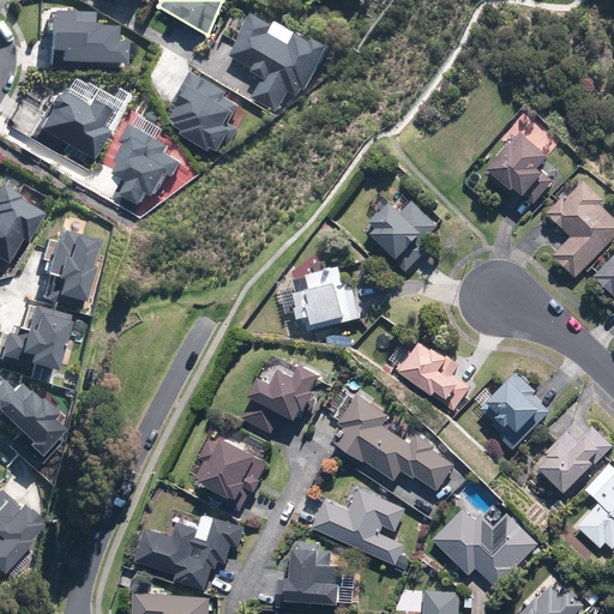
[(38,70),(119,72),(120,43),(109,42),(109,29),(92,28),(92,25),(66,24),(67,13),(48,13),(47,19),(42,19),(41,42),(40,42),(38,70)]
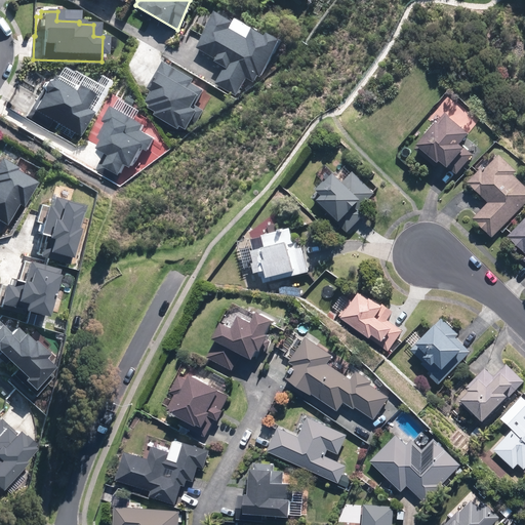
[(232,30),(236,23),(215,12),(196,49),(215,58),(213,63),(225,69),(216,85),(238,96),(248,78),(255,81),(258,76),(260,78),(278,44),(253,32),(249,39),(232,30)]
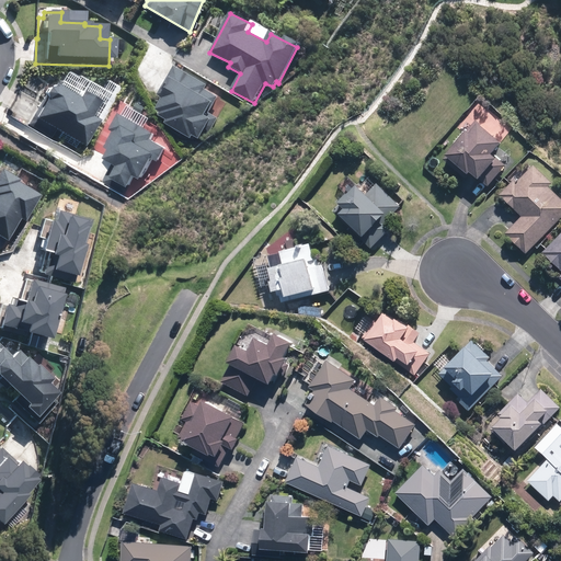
[(164,125),(204,146),(218,117),(209,112),(217,96),(204,90),(206,84),(174,68),(159,98),(162,100),(155,112),(168,118),(164,125)]
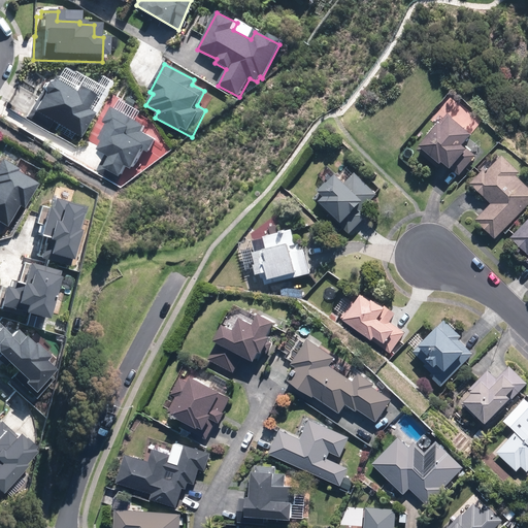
[(91,108),(98,96),(80,86),(77,92),(54,78),(46,91),(48,92),(37,110),(85,138),(99,113),(91,108)]
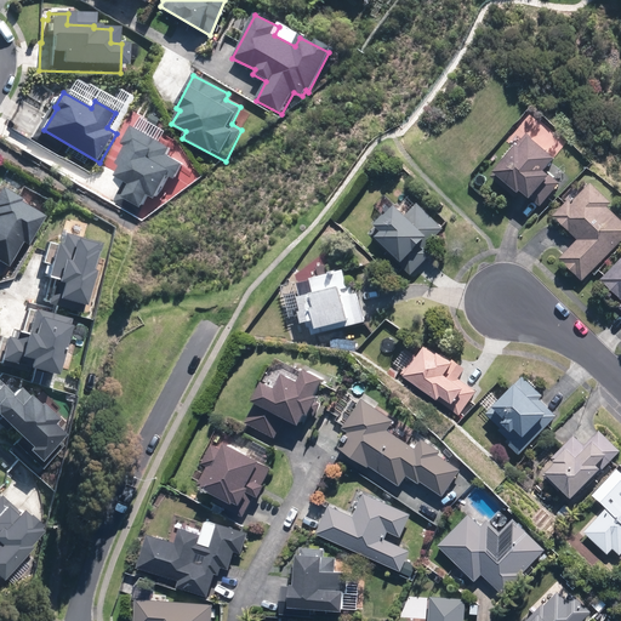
[(171,149),(134,129),(132,129),(123,147),(125,148),(117,164),(121,167),(114,181),(121,186),(113,201),(124,208),(127,201),(142,209),(149,195),(157,200),(169,177),(175,181),(183,165),(167,157),(171,149)]
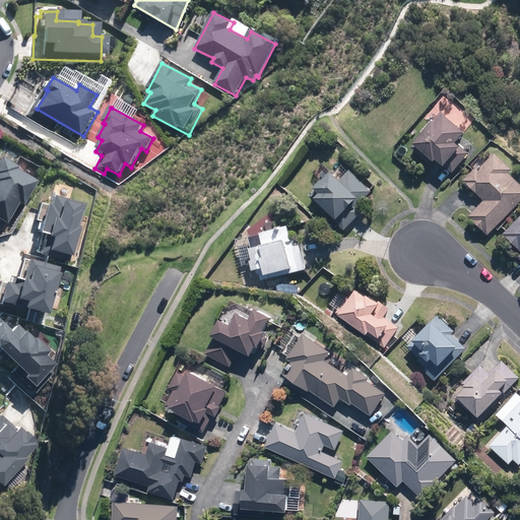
[(453,122),(440,111),(431,121),(430,120),(410,143),(411,144),(409,146),(430,164),(434,158),(441,166),(442,165),(451,172),(467,152),(453,140),(462,131),(461,130),(464,127),(455,120),(453,122)]
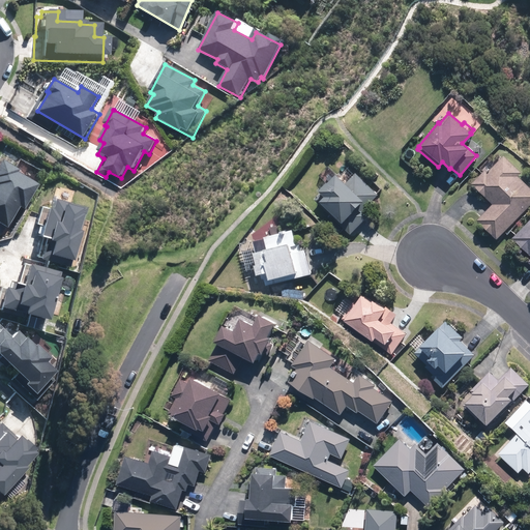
[(475,221),(496,240),(529,203),(529,188),(517,176),(521,172),(503,155),(487,172),(483,170),(470,183),(492,204),(475,221)]
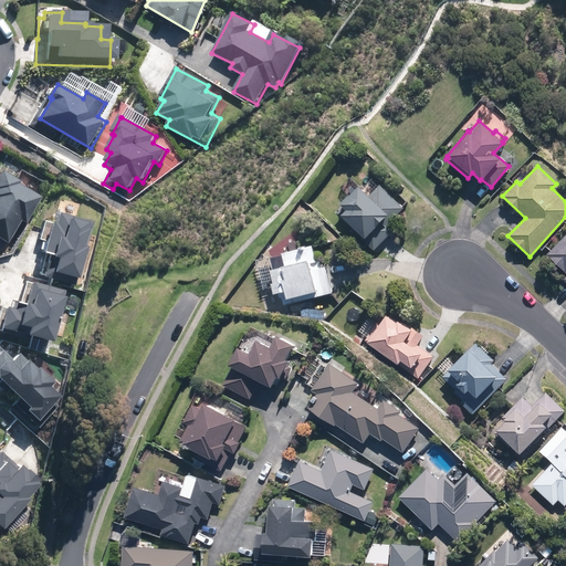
[(13,182),(16,179),(0,169),(0,240),(4,242),(18,219),(23,222),(38,197),(13,182)]
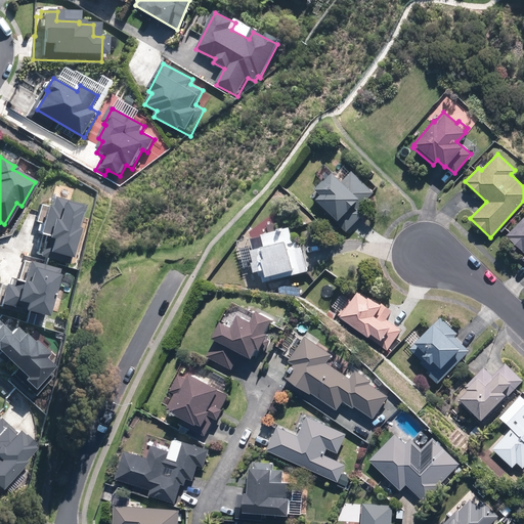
[(309,198),(345,231),(363,213),(357,208),(373,192),(350,170),(340,181),(331,172),(313,188),(315,190),(309,198)]
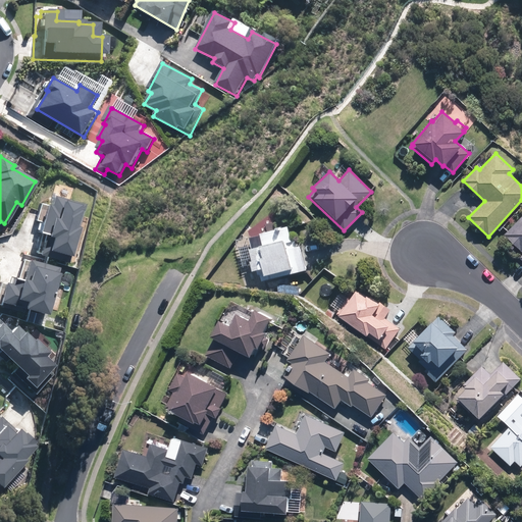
[(43,253),(67,259),(80,205),(48,198),(46,206),(42,205),(35,233),(41,236),(41,239),(46,240),(43,253)]
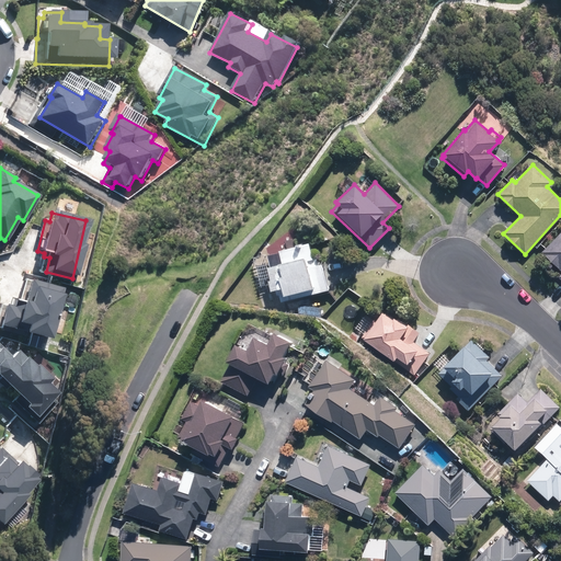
[(560,279),(560,230),(541,252),(560,271),(560,273),(558,276),(560,279)]
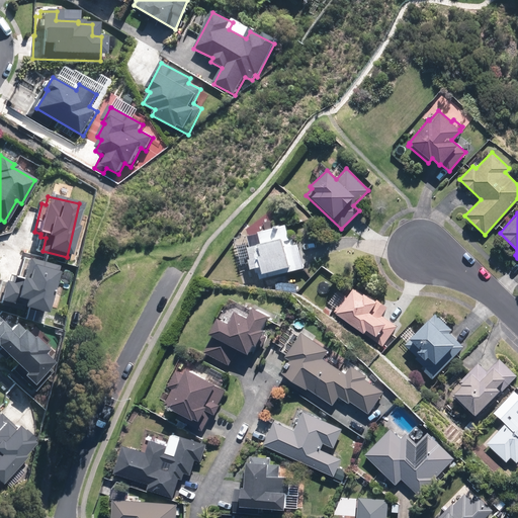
[(258,274),(259,278),(304,268),(297,244),(293,245),(291,236),(286,237),(283,224),(257,232),(259,242),(255,243),(255,244),(245,247),(248,258),(247,259),(249,269),(254,267),(255,274),(258,274)]
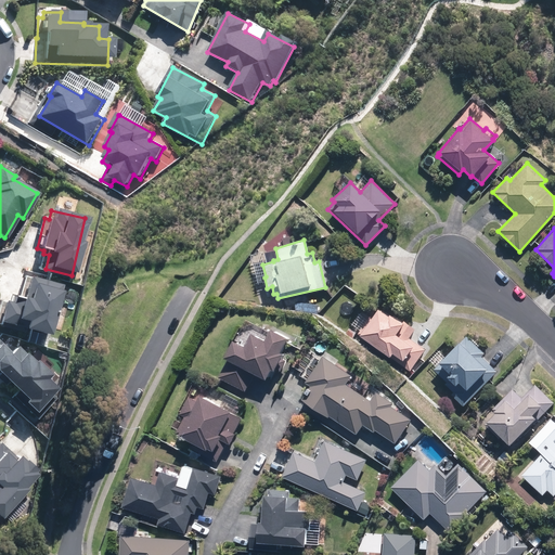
[(61,284),(26,275),(20,297),(17,297),(15,304),(1,299),(0,302),(0,323),(9,325),(11,319),(23,322),(21,330),(48,336),(61,284)]
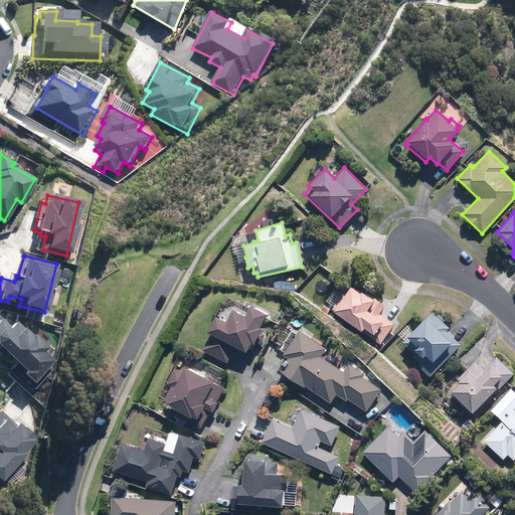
[(291,278),(296,282),(299,278),(295,274),(291,278)]
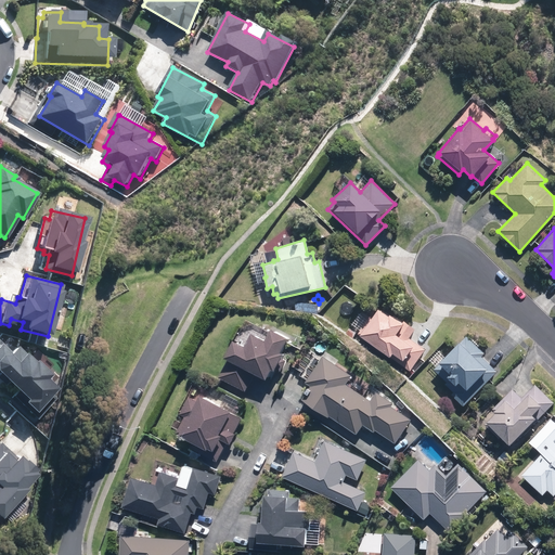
[(387,317),(377,309),(371,318),(369,317),(357,334),(359,335),(358,335),(388,357),(389,357),(409,372),(425,349),(409,338),(410,337),(409,336),(414,328),(403,321),(401,323),(388,314),(387,317)]
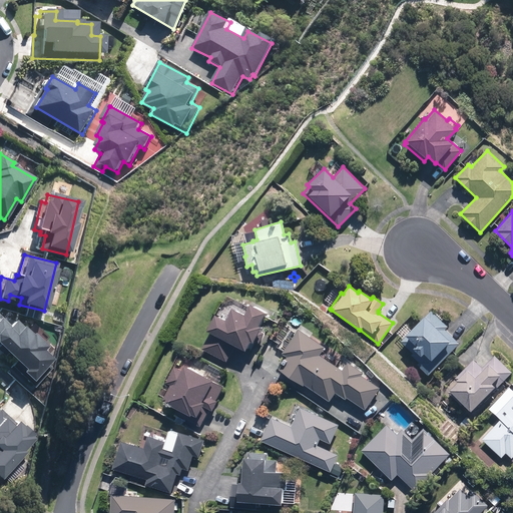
[(258,326),(265,313),(248,305),(242,315),(230,308),(223,320),(212,314),(204,331),(208,333),(200,349),(225,362),(234,346),(244,351),(249,341),(251,343),(260,327),(258,326)]
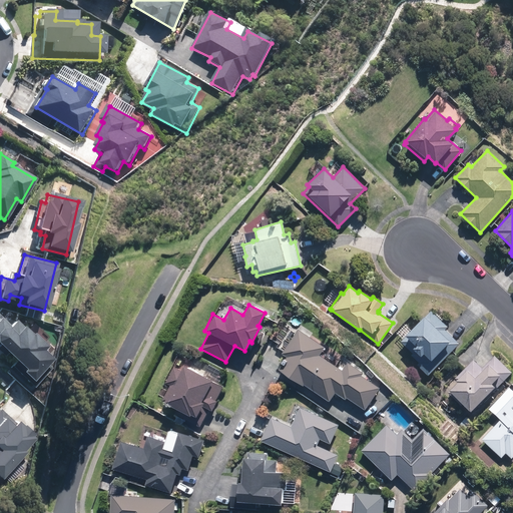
[(447,327),(430,311),(424,317),(423,317),(405,336),(400,341),(420,361),(416,365),(428,375),(459,344),(444,330),(447,327)]
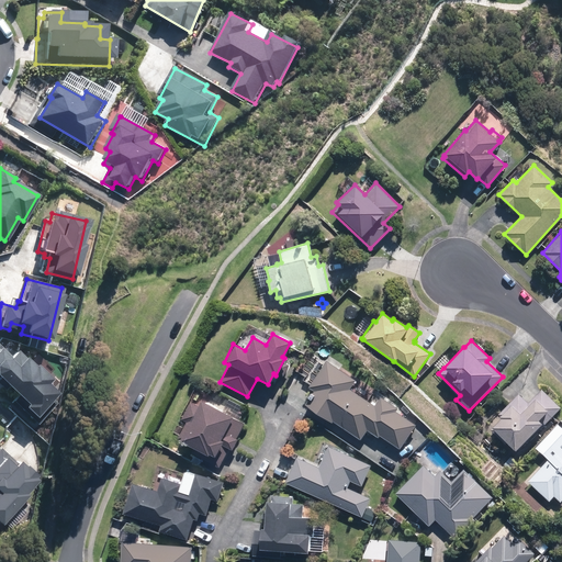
[(0,385),(21,405),(19,408),(31,418),(53,393),(44,385),(48,379),(32,364),(31,367),(12,351),(10,353),(0,346),(0,385)]
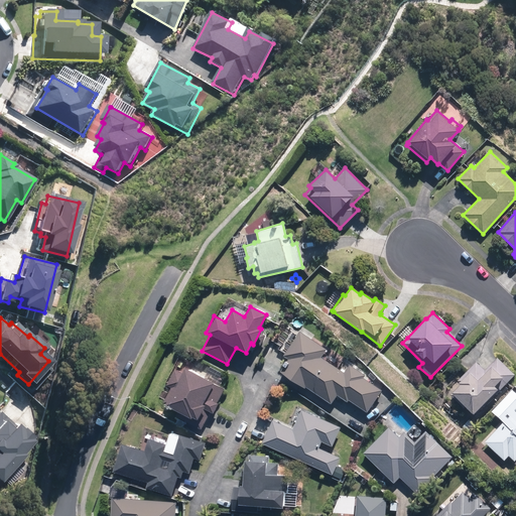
[(320,357),(326,349),(298,331),(282,355),(287,359),(279,372),(304,388),(304,387),(330,403),(336,394),(347,402),(348,400),(366,412),(381,390),(363,378),(365,375),(349,365),(344,372),(320,357)]
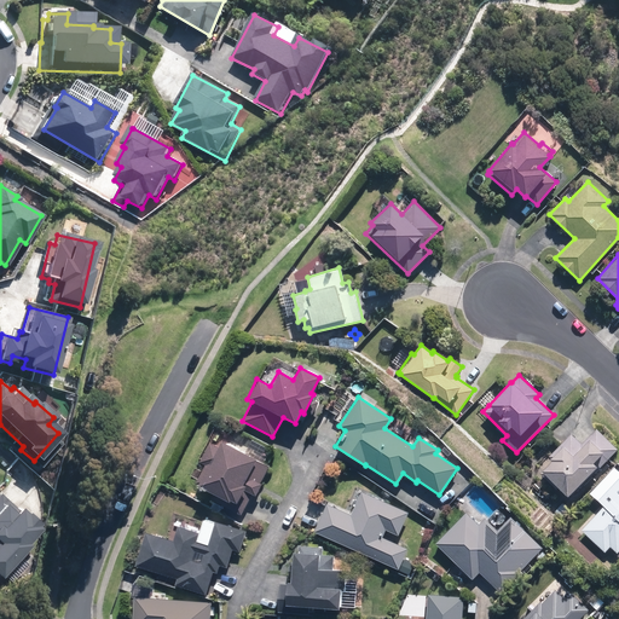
[(579,482),(583,485),(617,450),(595,429),(582,444),(570,433),(549,456),(550,457),(549,458),(550,461),(541,470),(542,472),(539,473),(557,490),(559,489),(567,496),(579,482)]
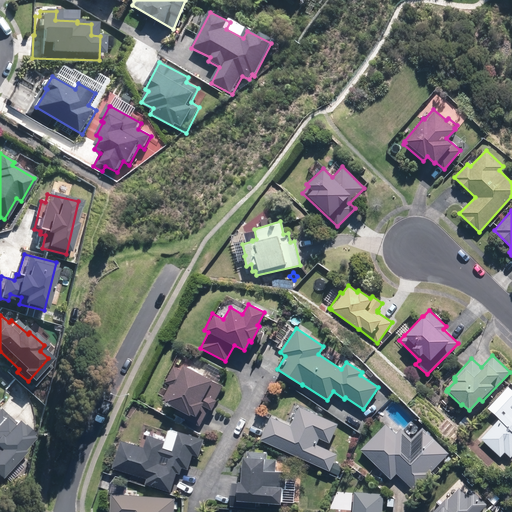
[(174,413),(198,426),(208,408),(211,410),(216,400),(214,399),(222,385),(182,365),(179,369),(172,366),(164,382),(169,384),(161,399),(163,400),(162,401),(176,408),(174,413)]
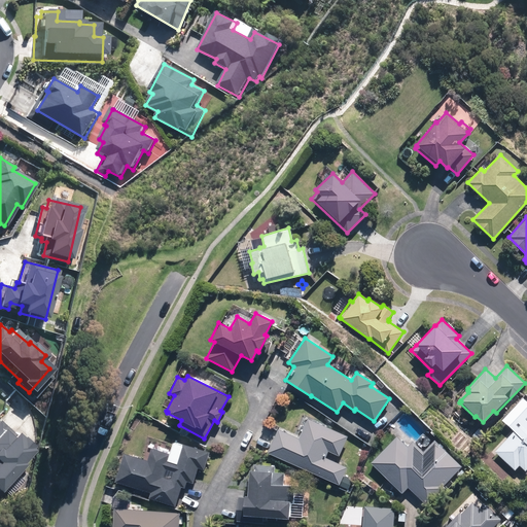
[(526,406),(508,426),(514,430),(494,451),(515,469),(519,465),(525,470),(526,468),(526,406)]
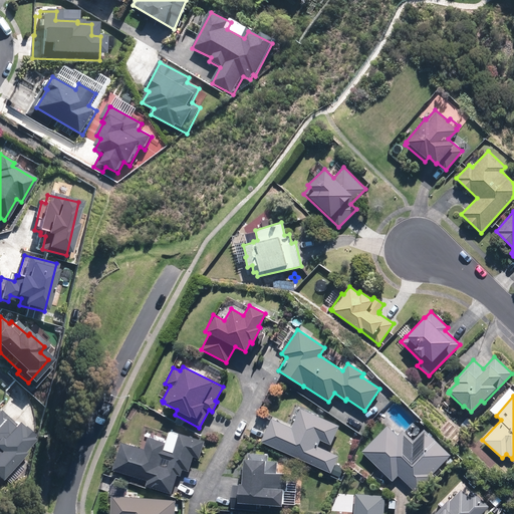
[(271,418),(260,442),(330,473),(338,456),(316,446),(319,440),(330,445),(338,426),(299,408),(291,427),(271,418)]
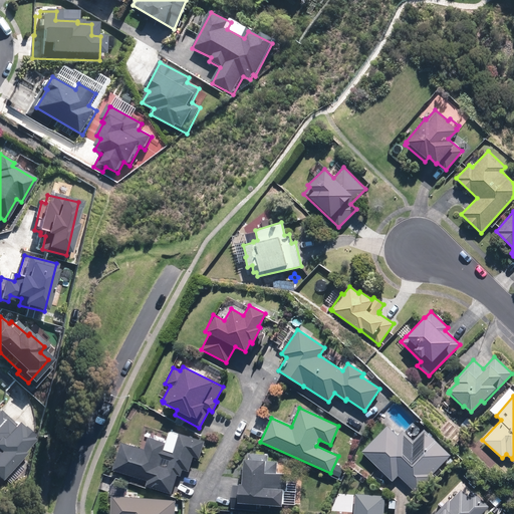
[(29,435),(0,412),(0,480),(0,481),(23,453),(21,451),(30,440),(27,438),(29,435)]
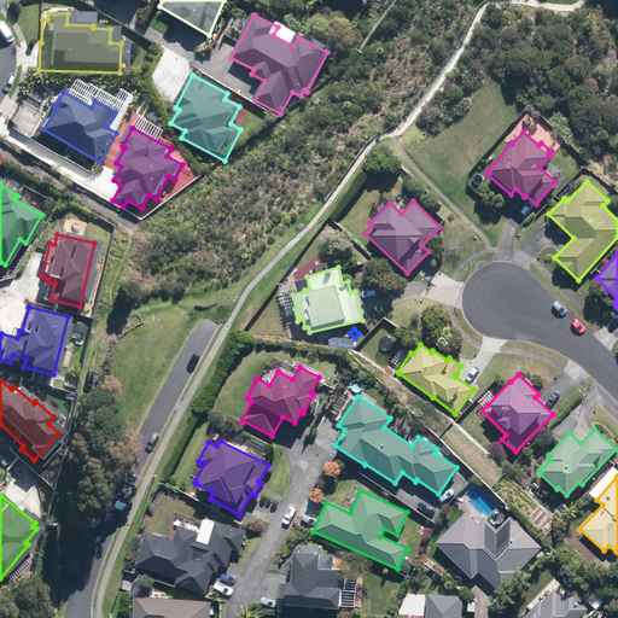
[(569,508),(561,502),(553,511),(560,517),(569,508)]
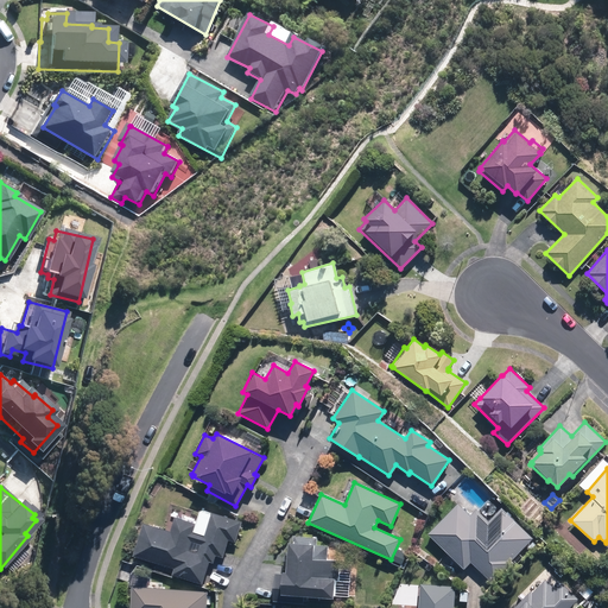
[(469,515),(457,502),(428,534),(463,569),(470,562),(493,584),(513,563),(511,561),(532,538),(500,508),(488,521),(475,510),(469,515)]
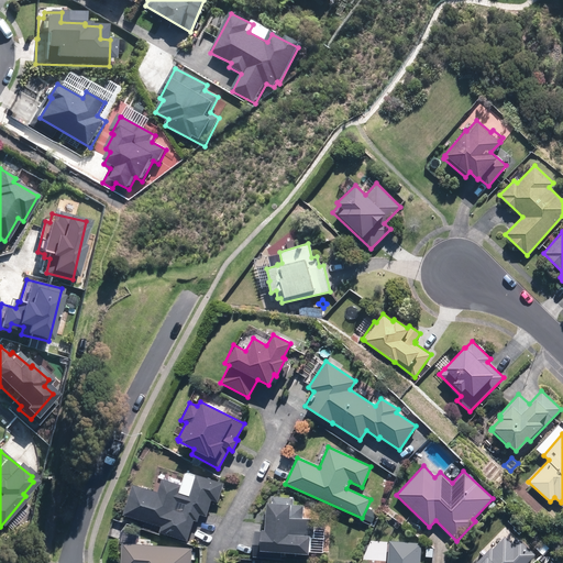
[(156,492),(131,484),(123,515),(161,526),(158,532),(187,540),(192,520),(197,521),(199,514),(206,516),(211,499),(218,501),(223,483),(195,474),(188,494),(178,490),(180,485),(161,478),(156,492)]
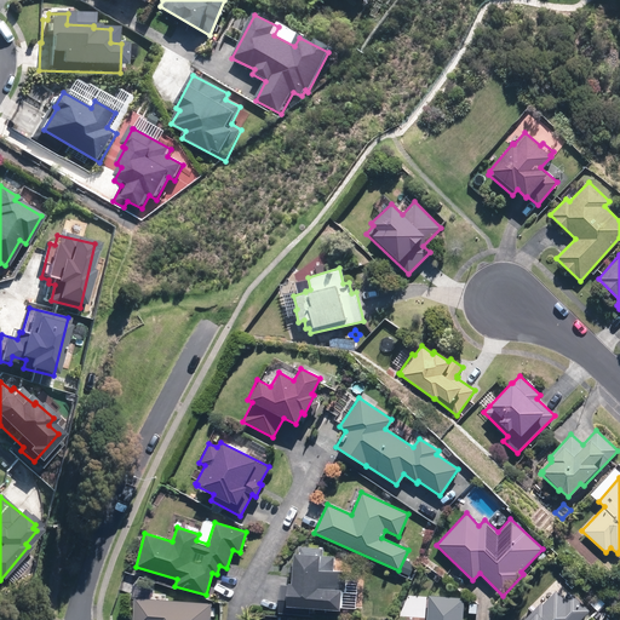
[(323,549),(300,547),(300,555),(293,555),(292,585),(281,585),(280,615),(344,618),(346,572),(336,572),(337,557),(323,556),(323,549)]
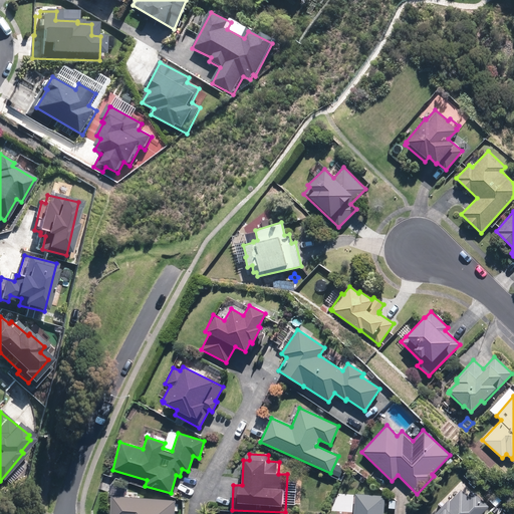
[(480,513),(488,506),(474,493),(474,494),(470,490),(466,494),(461,490),(450,501),(448,499),(433,513),(480,513)]
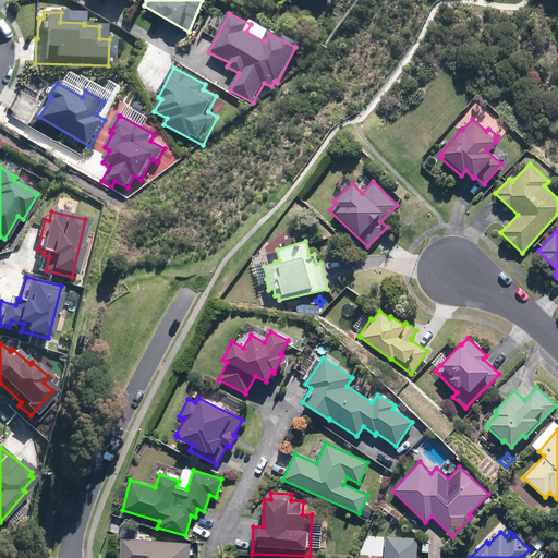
[(415,557),(417,538),(385,536),(383,557),(415,557)]
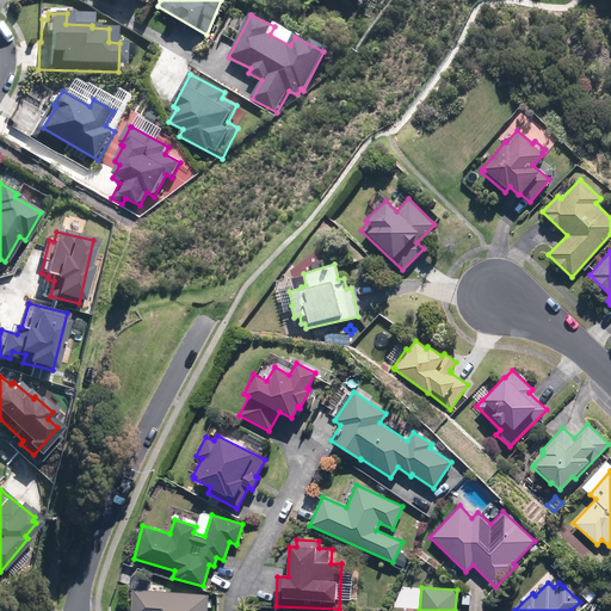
[(205,610),(208,594),(131,588),(129,610),(205,610)]
